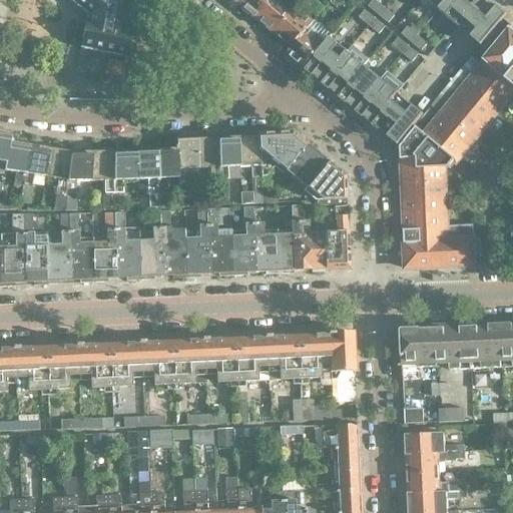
[(69,0),(88,14),(87,19),(85,19),(80,47),(126,57),(131,28),(129,28),(135,0),(69,0)]
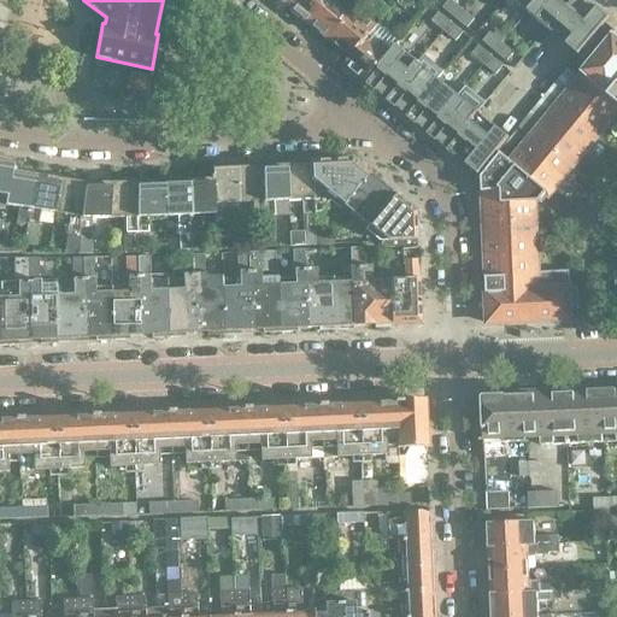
[(297,0),(291,7),(293,10),(292,11),(301,19),(303,17),(311,24),(330,0),(297,0)]
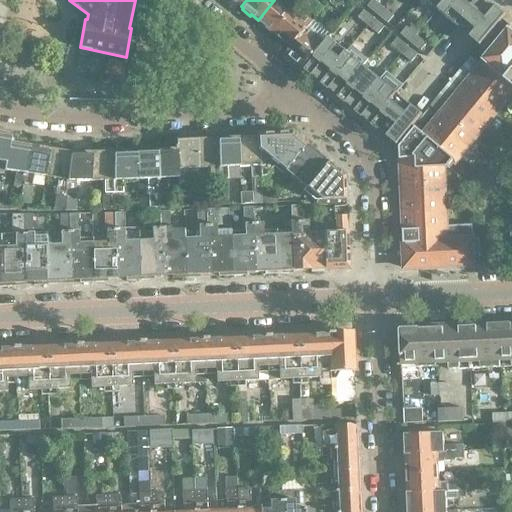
[(287,0),(274,0),(258,20),(265,26),(264,27),(272,34),(273,33),(275,34),(297,8),(287,0)]
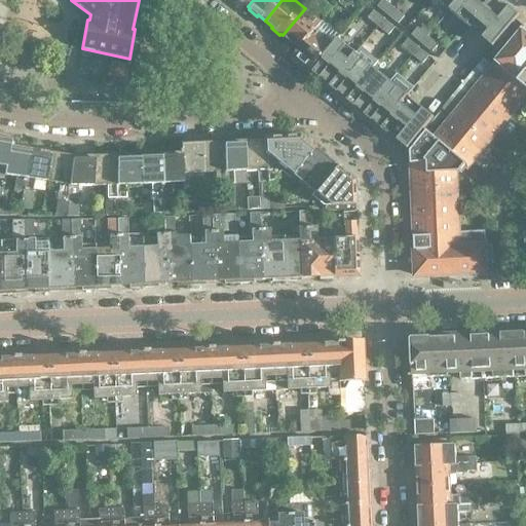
[(385,0),(382,0),(377,6),(387,15),(395,7),(385,0)]
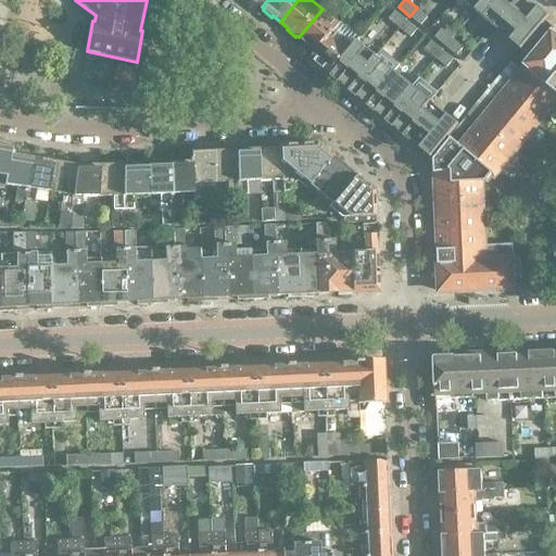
[(463,0),(475,10),(482,0),(463,0)]
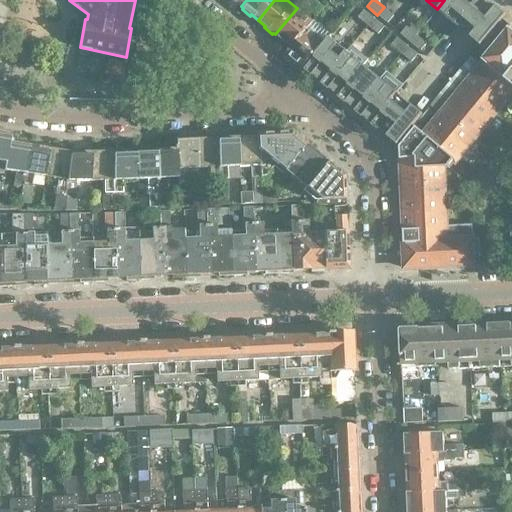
[(444,0),(437,9),(453,23),(473,0),(444,0)]
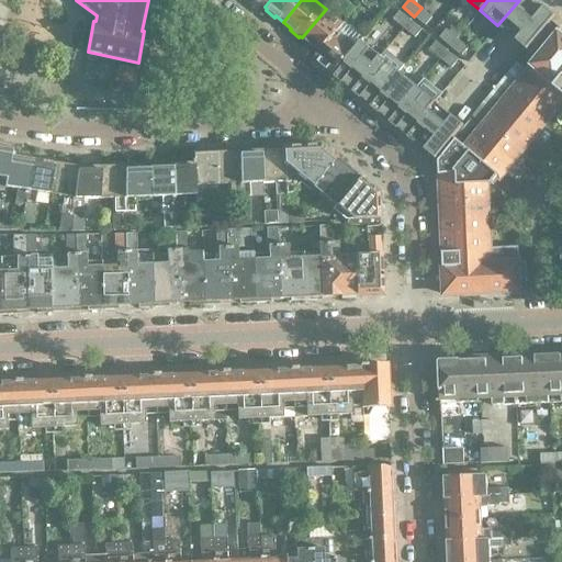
[(519,0),(497,25),(504,31),(504,30),(527,51),(555,17),(536,0),(519,0)]
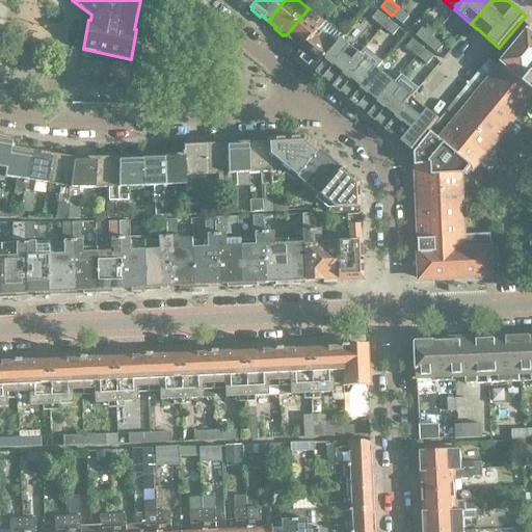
[(399,7),(392,16),(402,24),(409,17),(399,7)]
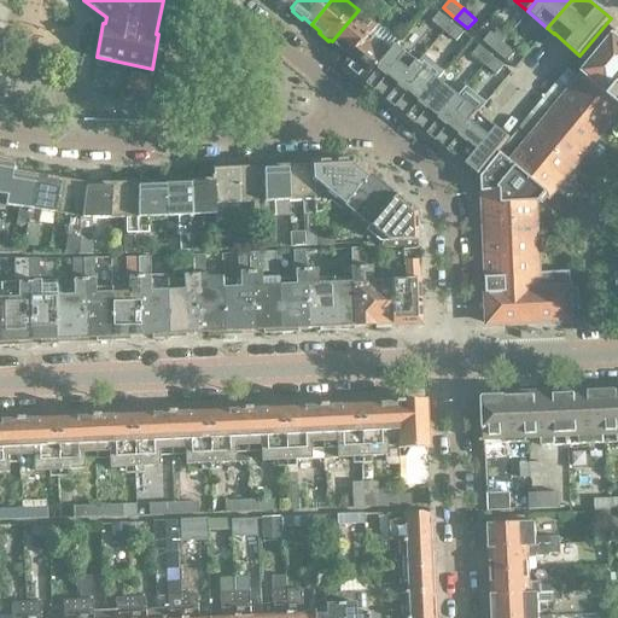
[(359,10),(332,41),(333,42),(332,45),(342,52),(343,51),(351,58),(378,25),(359,10)]
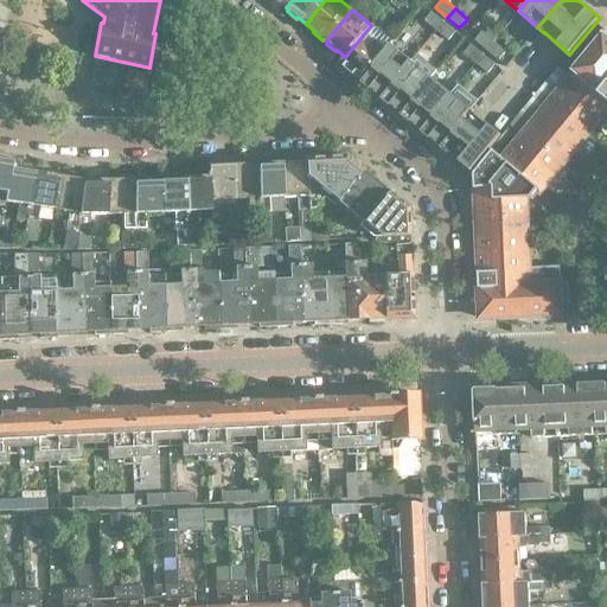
[(432,12),(425,20),(436,31),(443,21),(432,12)]
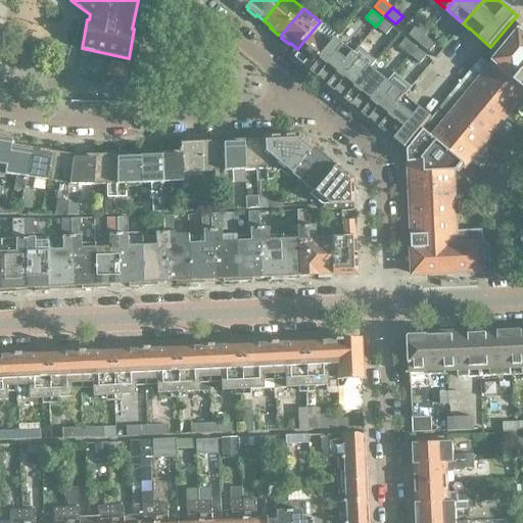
[(297,49),(292,54),(310,68),(332,42),(321,34),(331,20),(325,15),(320,21),(297,49)]
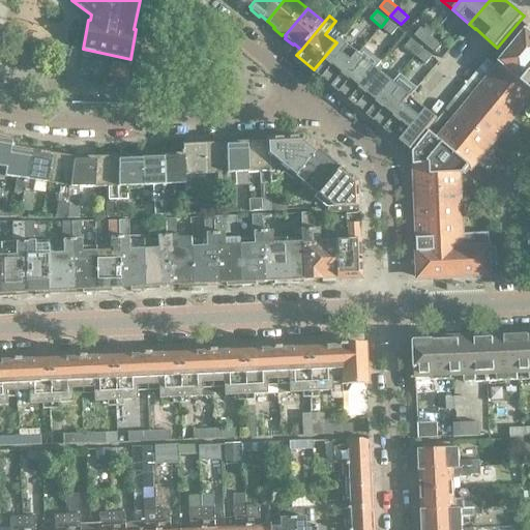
[(387,19),(381,27),(391,35),(398,28),(387,19)]
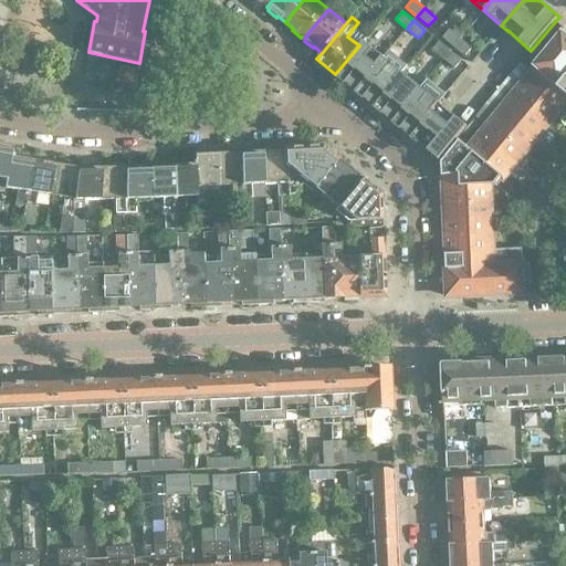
[(460,140),(443,161),(442,163),(442,176),(443,176),(447,254),(447,269),(447,270),(448,295),(523,292),(523,283),(525,283),(525,282),(528,282),(528,281),(532,281),(531,264),(524,264),(523,249),(493,250),(491,186),(495,185),(502,177),(504,179),(565,102),(565,33),(564,32),(565,30),(564,29),(533,65),(534,67),(469,148),(460,140)]
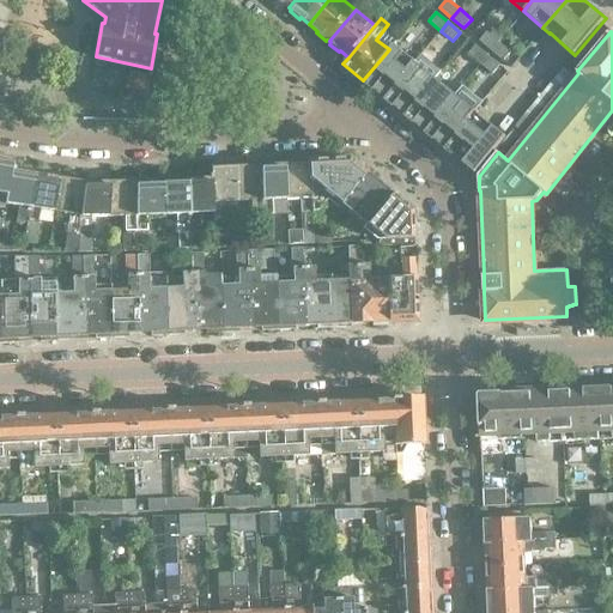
[(487,32),(480,41),(492,52),(499,42),(487,32)]
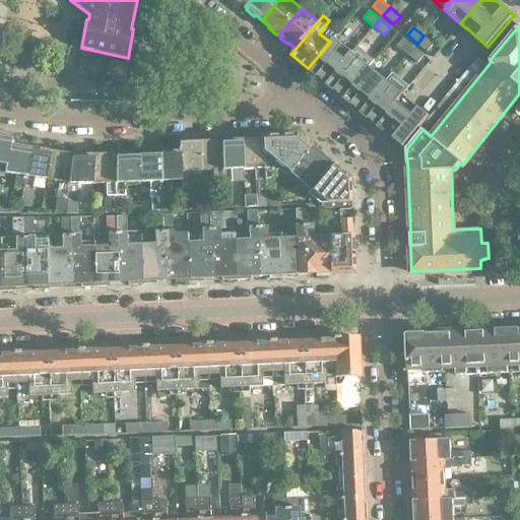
[(424,36),(417,44),(428,52),(434,45),(424,36)]
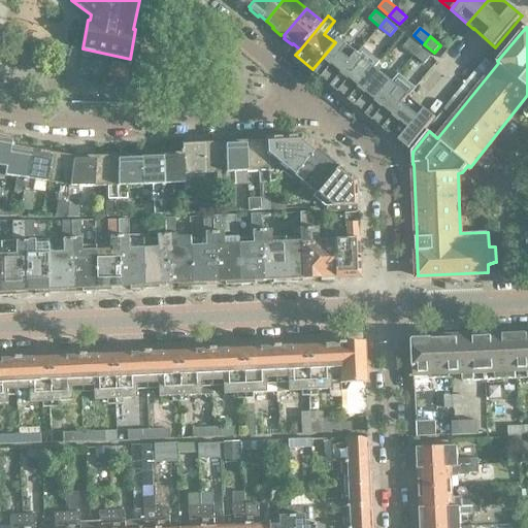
[(335,42),(312,69),(330,84),(357,52),(340,37),(335,42)]
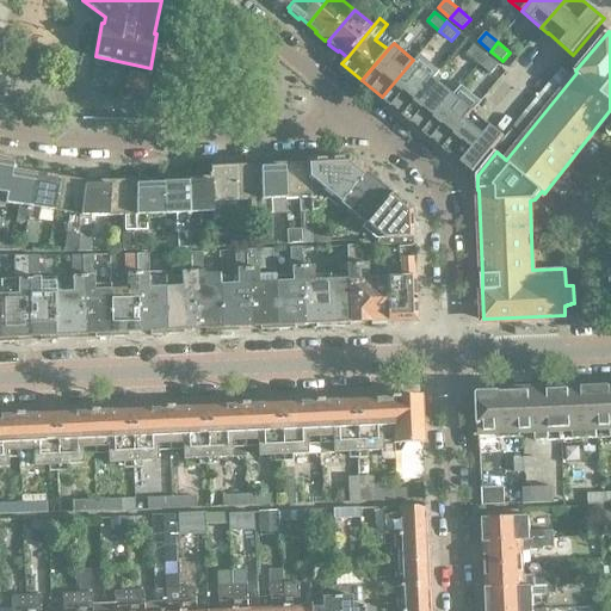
[(474,45),(467,54),(479,65),(486,55),(474,45)]
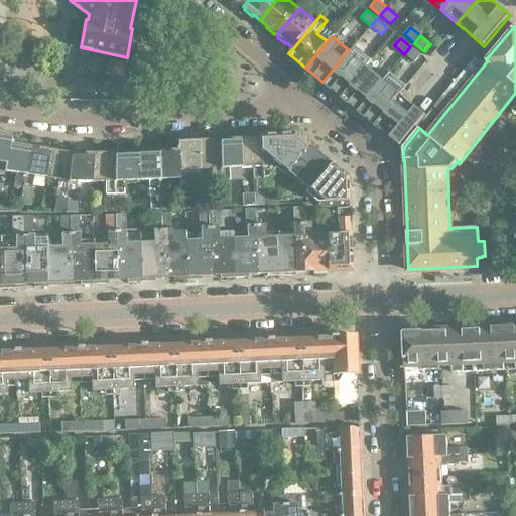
[(349,50),(323,82),(325,83),(326,82),(330,85),(329,85),(332,90),(340,96),(365,65),(370,58),(354,44),(349,50)]
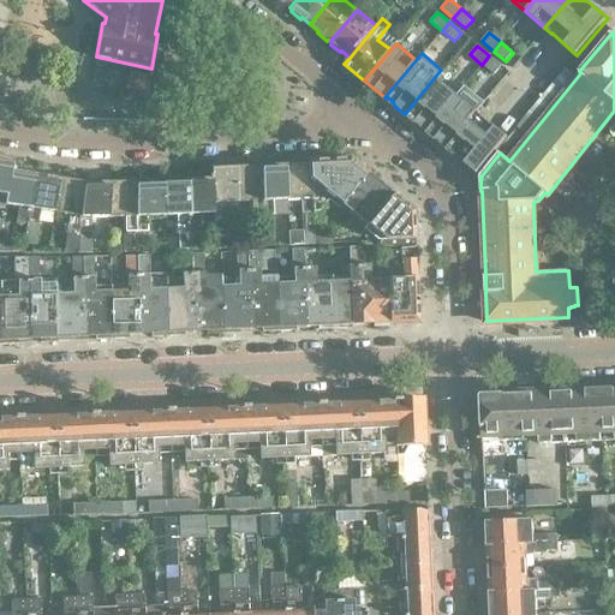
[(489,55),(482,65),(494,75),(501,66),(489,55)]
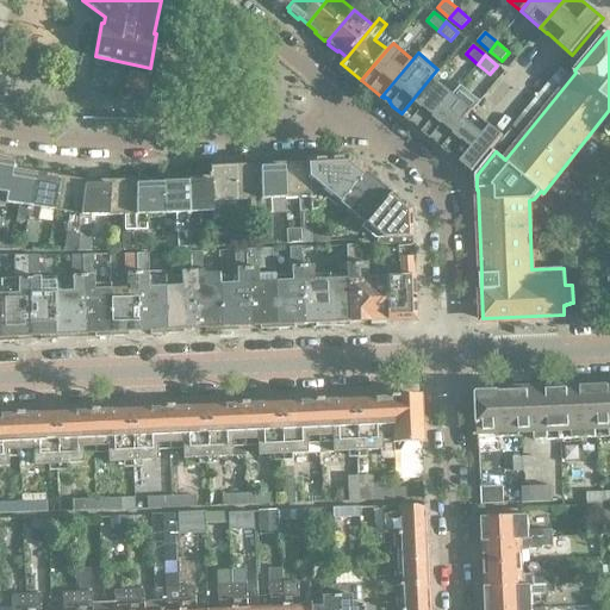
[(523,110),(531,118),(572,74),(564,67),(523,110)]
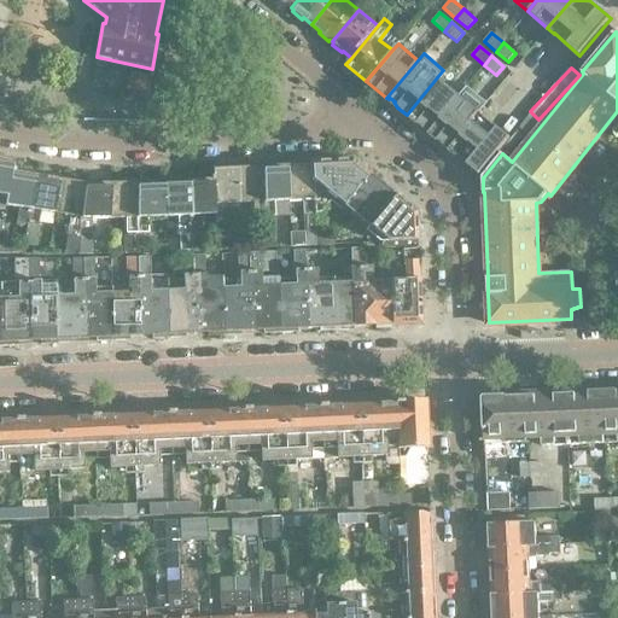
[(437,77),(407,115),(418,123),(425,129),(424,129),(426,132),(427,130),(458,94),(437,77)]
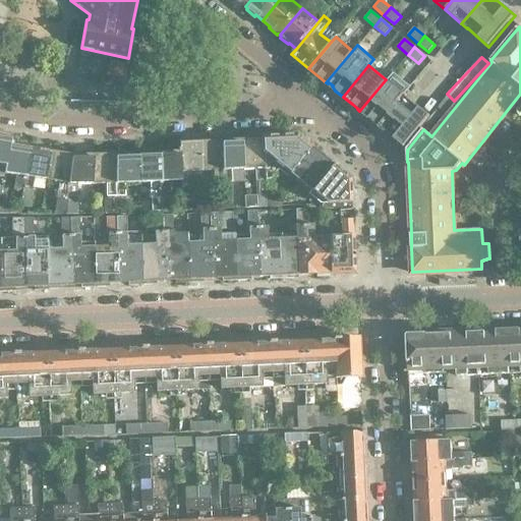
[(378,123),(402,94),(408,87),(391,72),(386,79),(360,110),(359,111),(361,112),(362,111),(366,114),(368,118),(369,118),(374,123),(377,124),(378,123)]
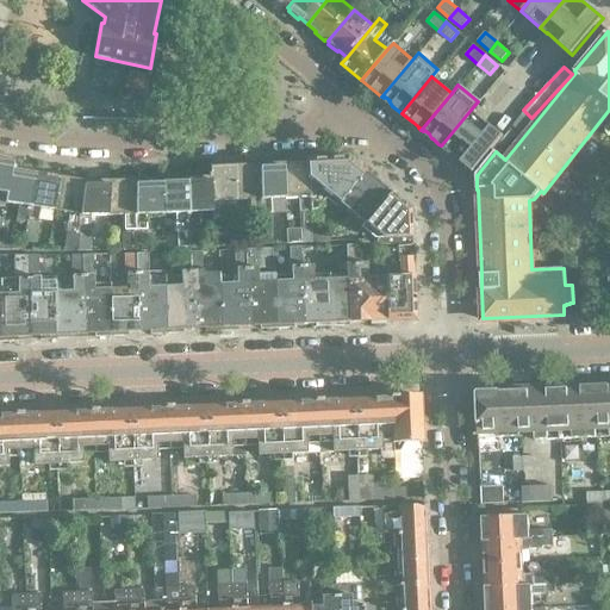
[(442,144),(441,145),(473,173),(503,136),(477,116),(478,114),(471,110),(442,144)]
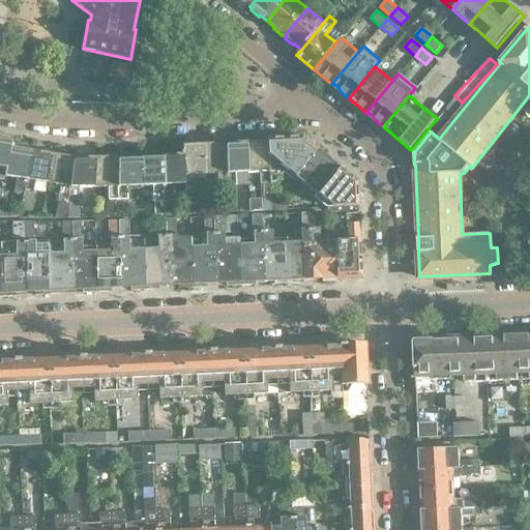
[(4,177),(10,144),(12,139),(3,138),(1,134),(0,134),(0,180),(3,181),(4,177)]
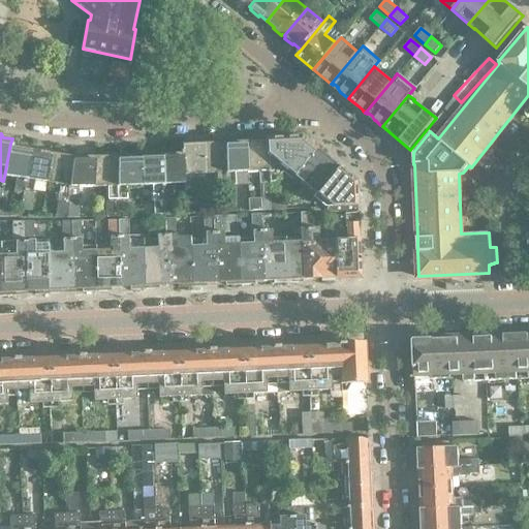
[(266,138),(266,141),(267,155),(269,170),(270,183),(273,182),(282,173),(280,170),(283,167),(301,136),(266,138)]
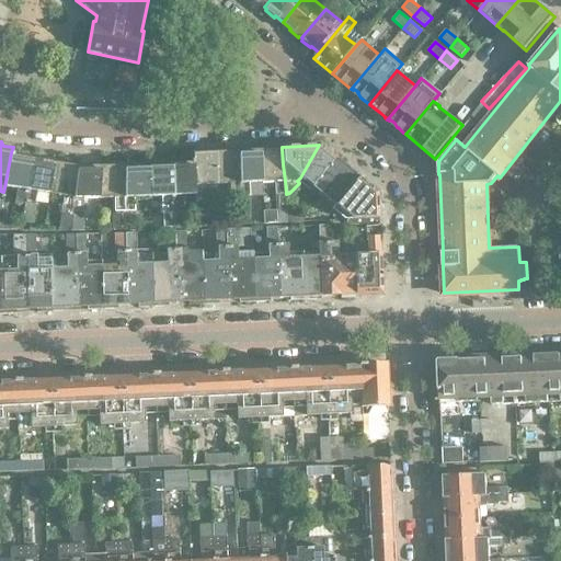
[(319,145),(300,178),(325,198),(348,169),(319,145)]
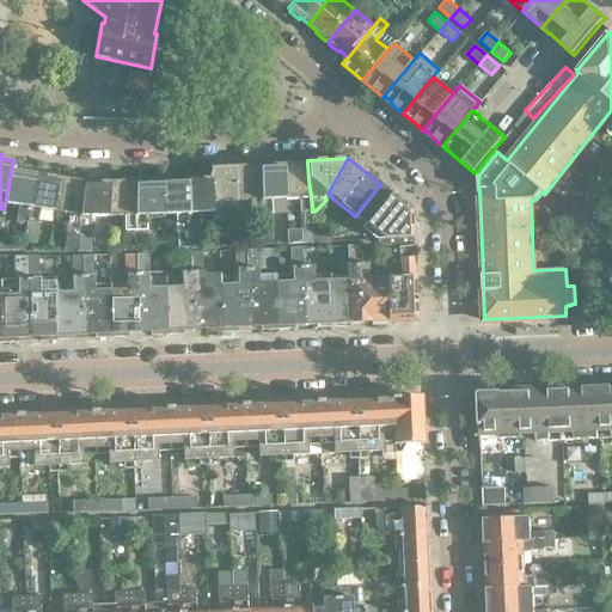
[(295,160),(283,161),(285,199),(299,199),(300,243),(312,243),(311,197),(308,179),(307,163),(299,163),(295,160)]
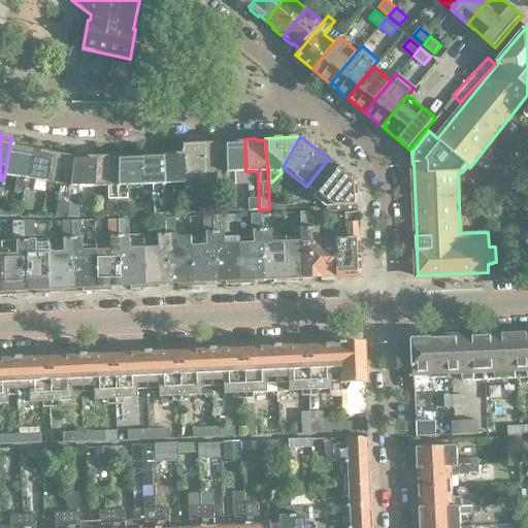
[(232,142),(223,142),(224,172),(225,205),(226,211),(235,211),(234,183),(245,182),(245,171),(244,139),(234,139),(232,142)]
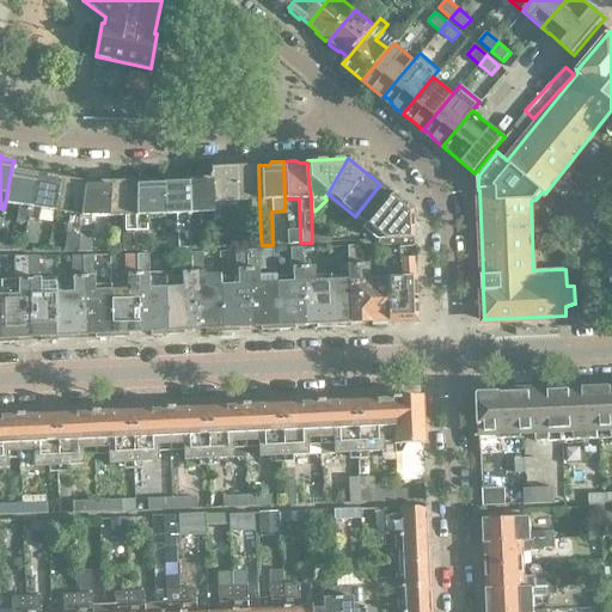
[(246,163),(234,164),(237,201),(250,201),(252,238),(261,238),(259,200),(258,165),(250,165),(246,163)]
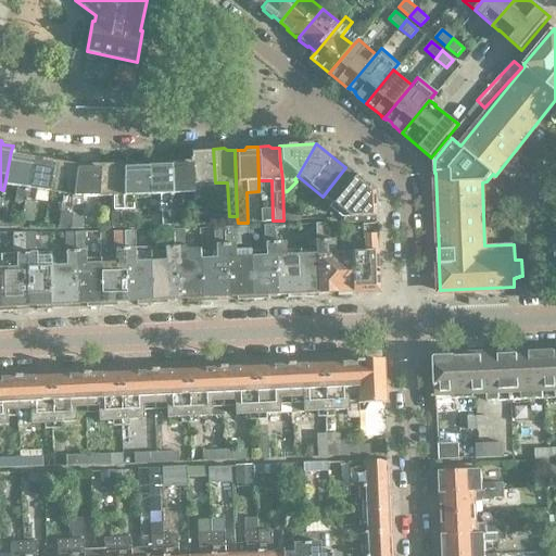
[(191,152),(191,159),(193,185),(192,185),(192,193),(193,193),(193,225),(204,224),(203,184),(215,182),(213,149),(203,149),(200,152),(191,152)]
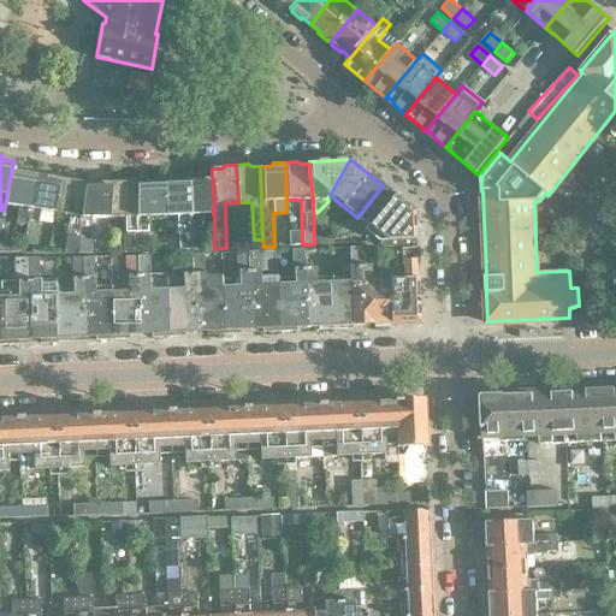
[(25,225),(36,175),(27,173),(24,170),(12,167),(5,206),(18,208),(15,224),(25,225)]
